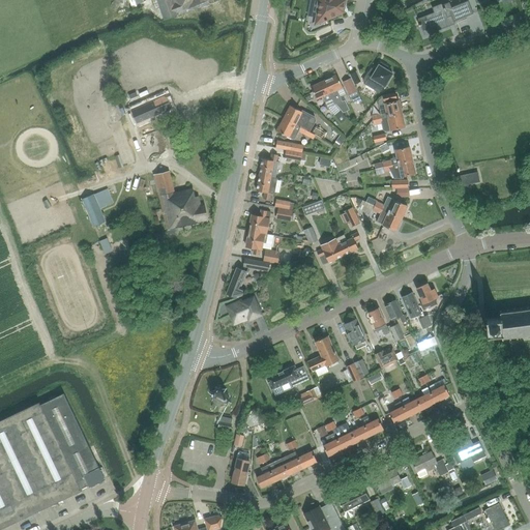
[(151,0),(155,10),(159,8),(164,20),(219,1),(218,0),(151,0)]
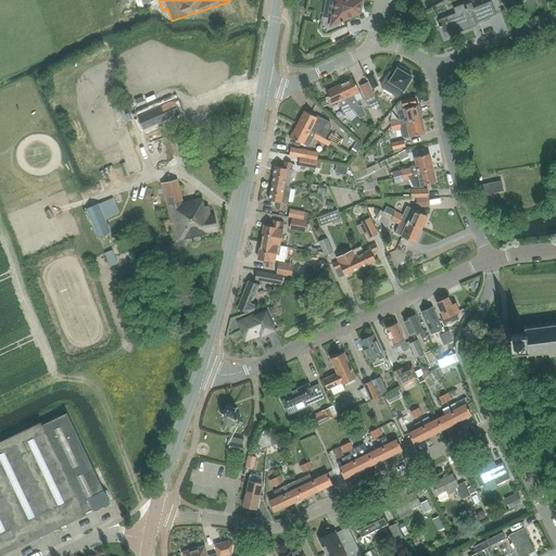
[(361,9),(361,8),(362,0),(336,0),(332,21),(336,24),(341,21),(341,22),(343,22),(343,20),(357,14),(358,9),(359,9),(361,9)]
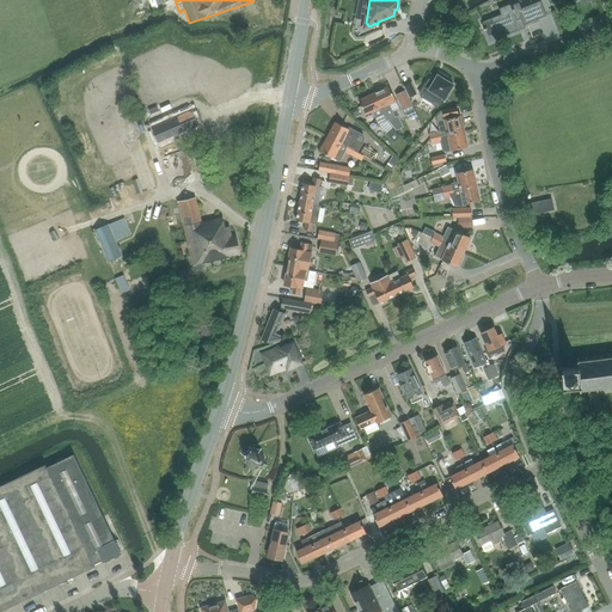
[(540,0),(521,8),(519,2),(500,11),(501,14),(483,22),(488,34),(503,28),(506,35),(518,29),(516,25),(524,23),(546,14),(540,0)]
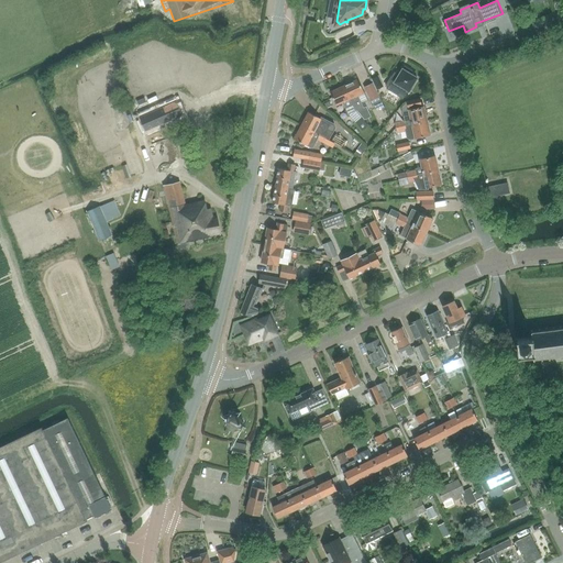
[(400,73),(400,74),(397,72),(396,73),(395,72),(393,76),(389,80),(392,81),(387,88),(389,90),(390,90),(398,95),(399,94),(405,97),(406,97),(409,91),(418,78),(411,74),(410,74),(412,70),(405,66),(403,69),(400,73)]
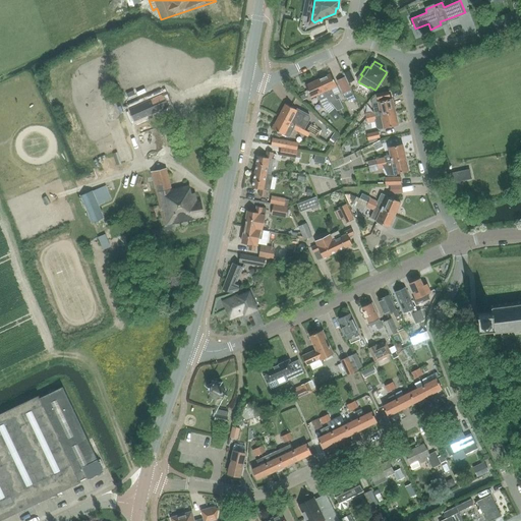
[(344,73),(349,83),(355,80),(350,70),(344,73)]
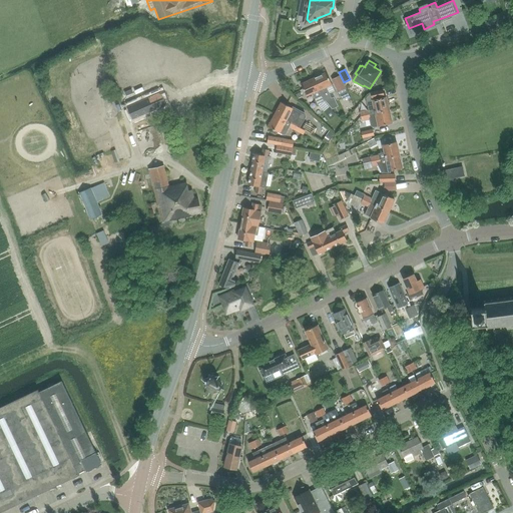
[(314,77),(325,100),(332,97),(327,87),(332,84),(327,72),(314,77)]
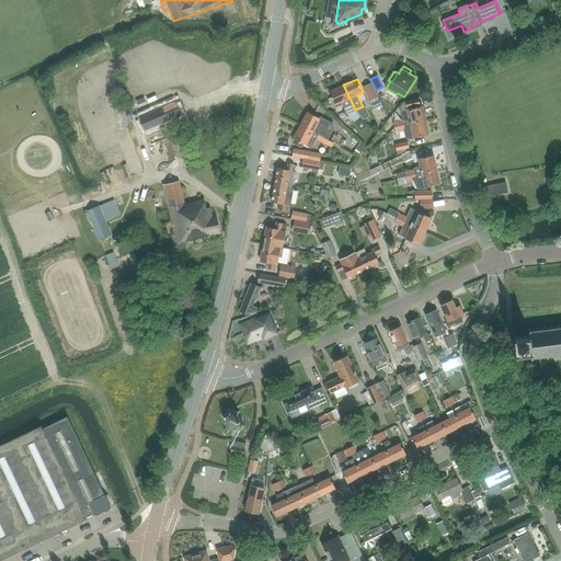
[(366,100),(376,96),(371,81),(362,84),(366,100)]
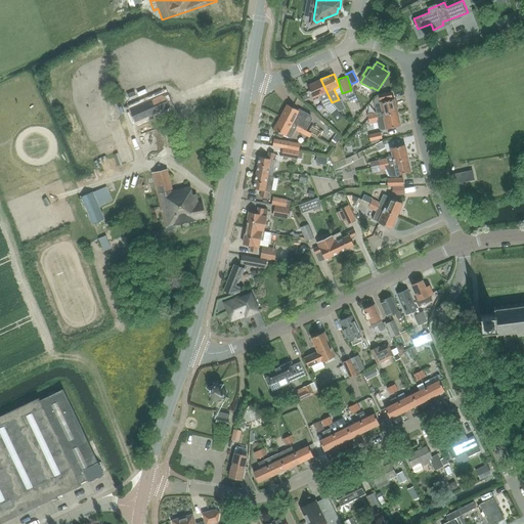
[(324,106),(332,102),(320,79),(308,85),(313,97),(319,95),(324,106)]
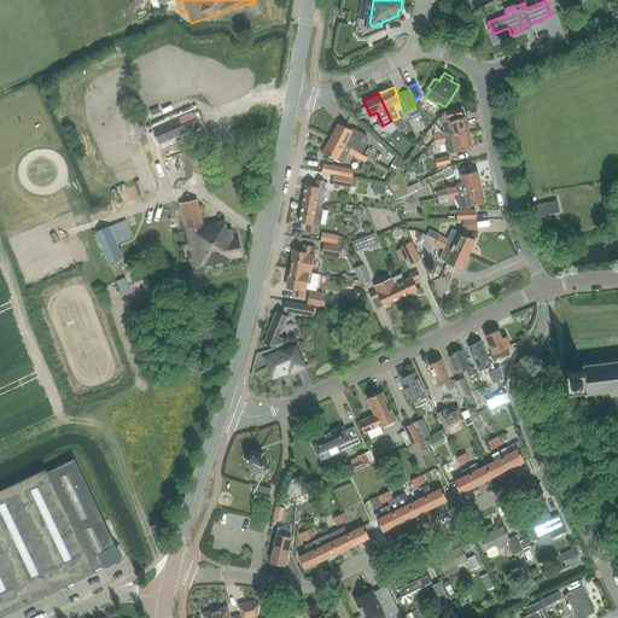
[(447,120),(459,117),(458,109),(444,111),(447,120)]
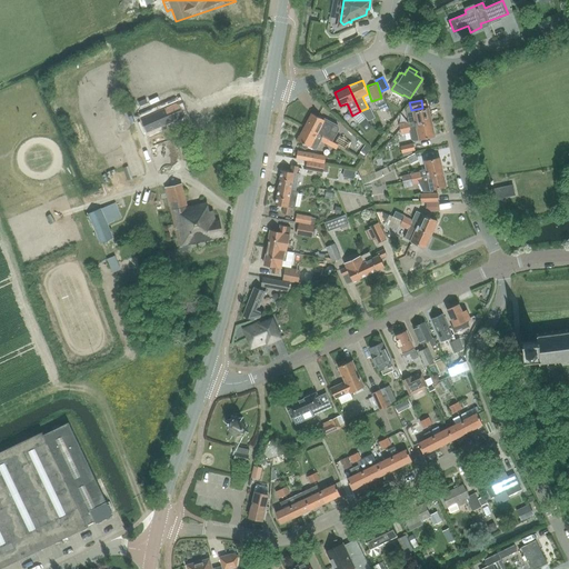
[(140,119),(143,125),(147,133),(186,117),(178,101),(140,119)]
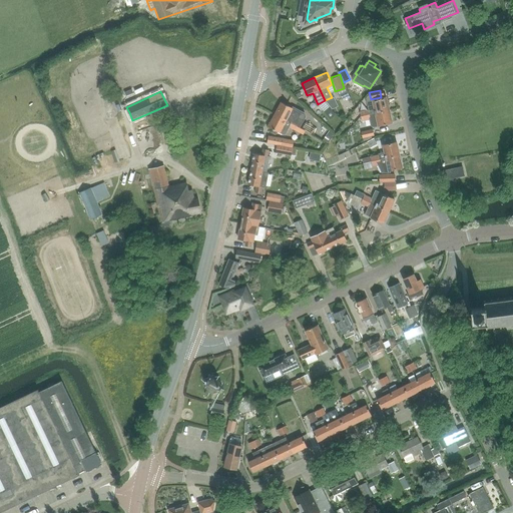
[(361,116),(390,110),(387,97),(373,100),(366,101),(368,109),(360,111),(361,116)]
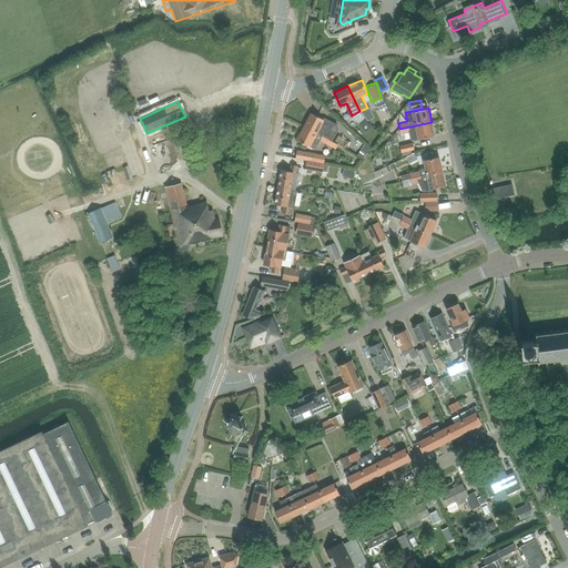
[(328,139),(328,140),(331,141),(331,142),(332,142),(335,134),(336,134),(338,129),(337,125),(324,119),(311,112),(304,127),(328,139)]
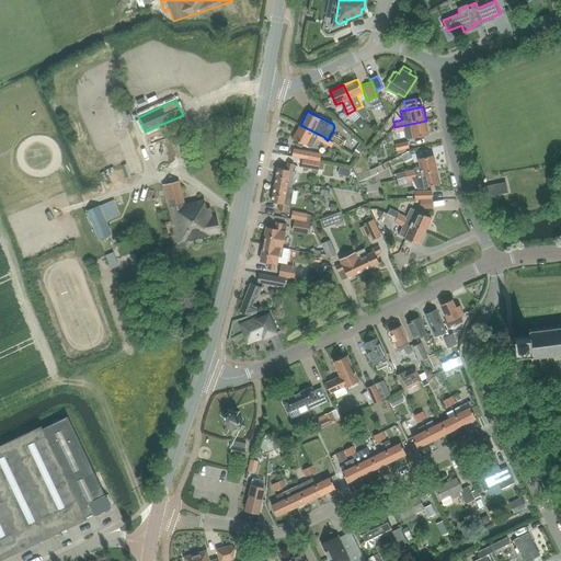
[(354,122),(362,130),(367,126),(359,116),(354,122)]
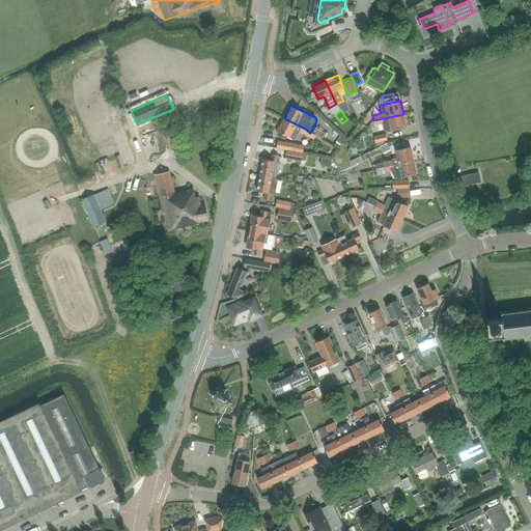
[(403,114),(373,120),(374,126),(382,123),(384,131),(387,132),(392,131),(392,130),(406,127),(403,114)]
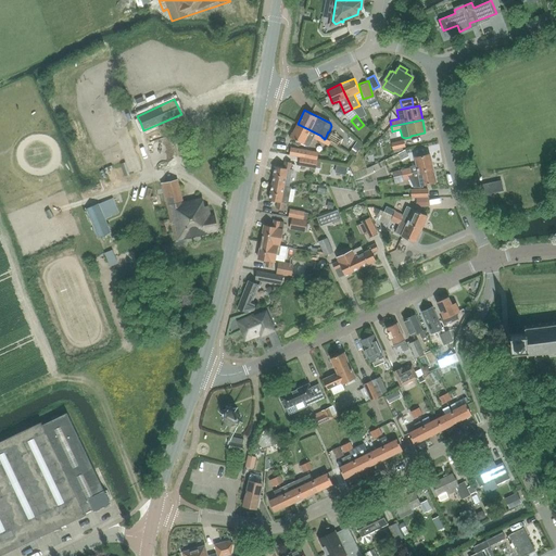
[(319,140),(321,137),(321,136),(298,124),(291,137),(304,143),(308,135),(319,140)]
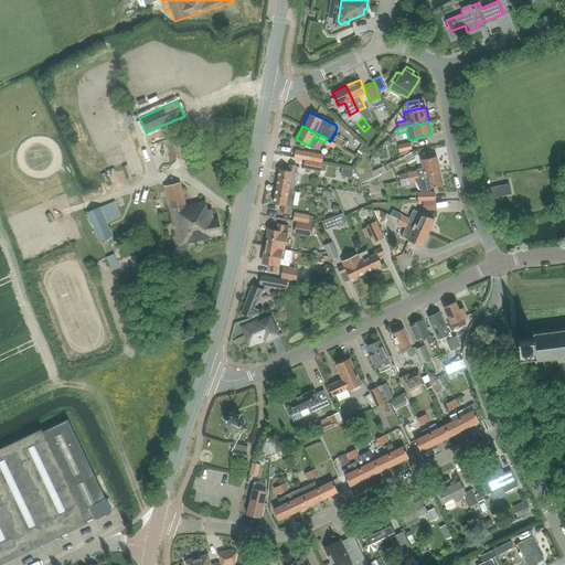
[(400,152),(413,149),(411,142),(397,145),(400,152)]
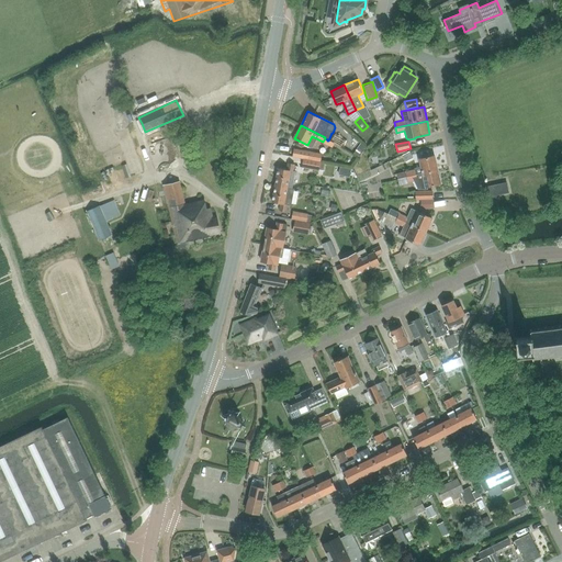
[(407,177),(438,170),(435,155),(419,159),(422,167),(415,168),(415,170),(406,172),(407,177)]
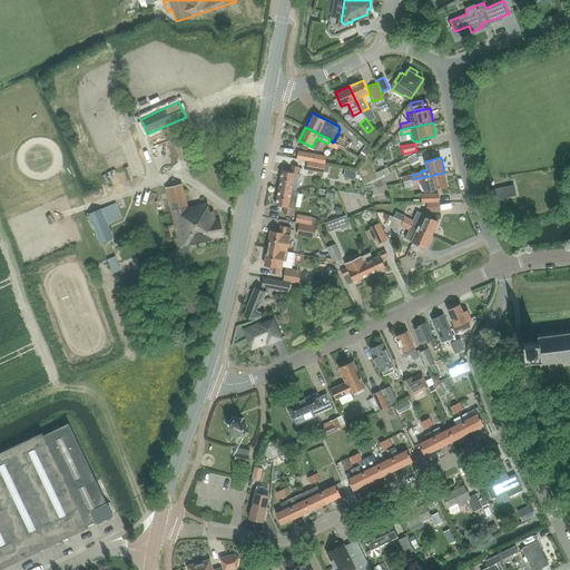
[(168,164),(159,166),(161,173),(170,170),(168,164)]
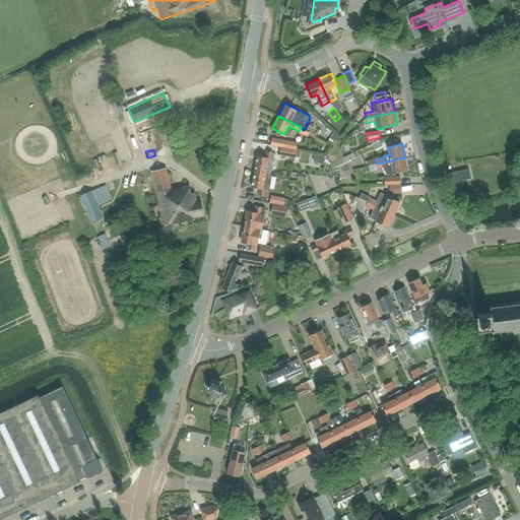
[(255,171),(266,173),(270,174),(273,158),(271,158),(272,151),(267,150),(266,156),(258,155),(255,171)]
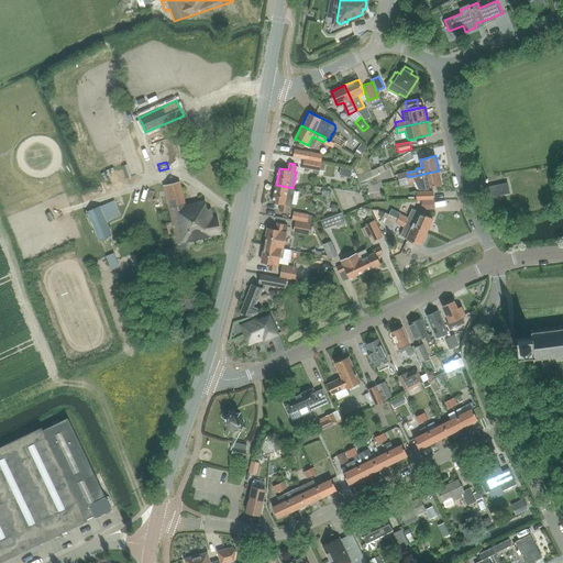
[(408,177),(409,183),(416,180),(420,189),(428,189),(428,187),(442,184),(439,170),(408,177)]
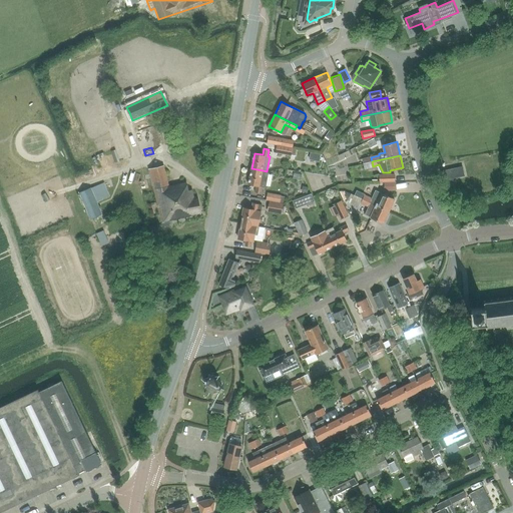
[(148,169),(151,179),(161,223),(162,223),(163,229),(170,227),(170,224),(172,223),(171,220),(202,213),(200,205),(195,206),(192,190),(189,190),(187,181),(169,185),(164,165),(148,169)]
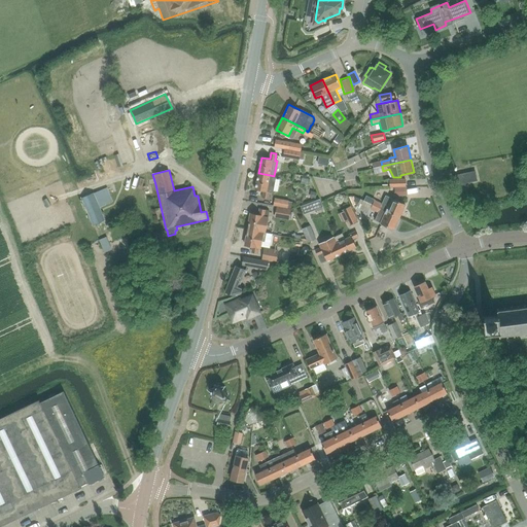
[(476,171),(453,176),(457,194),(467,191),(465,182),(478,180),(476,171)]
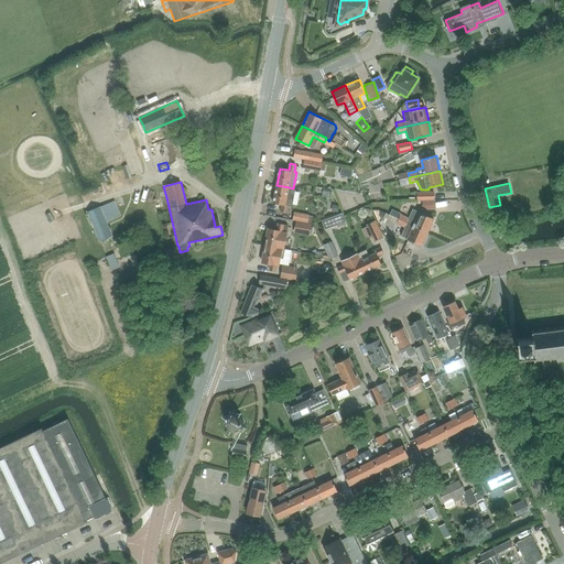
[(293,188),(289,187),(277,185),(273,203),(282,205),(281,212),(286,213),(288,206),(292,207),(295,188),(293,188)]
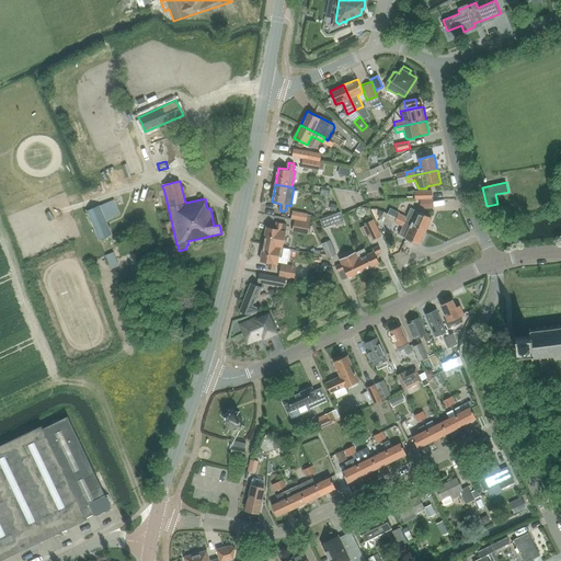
[(106,221),(121,215),(114,201),(101,206),(100,205),(87,210),(100,241),(113,235),(106,221)]
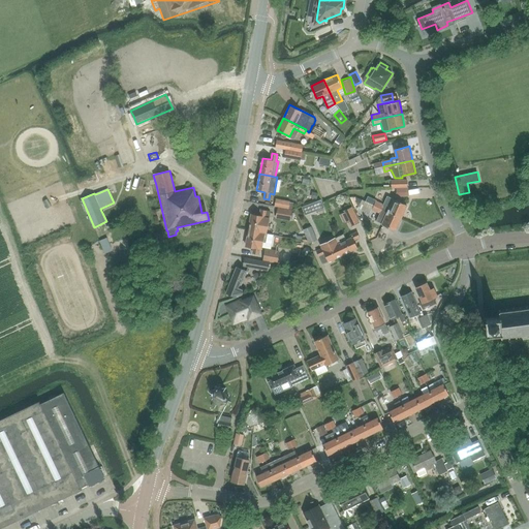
[(274,207),(278,208),(288,210),(290,201),(276,199),(274,207)]
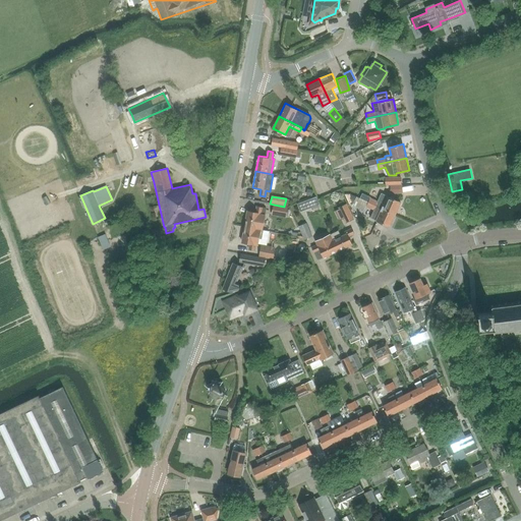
[(377,206),(382,208),(395,215),(401,203),(388,196),(384,204),(379,201),(377,206)]
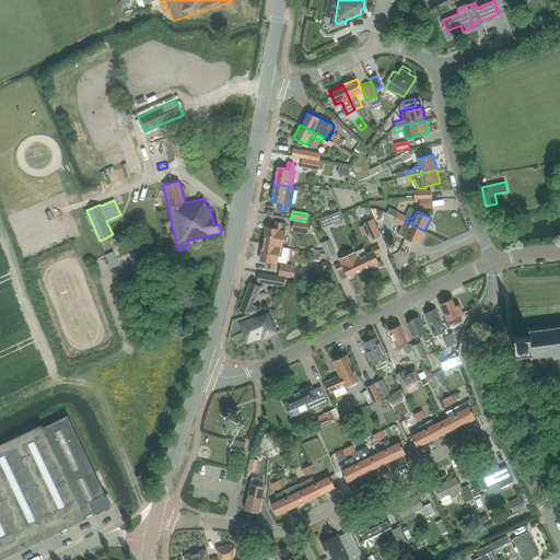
[(405,221),(407,217),(398,212),(396,217),(405,221)]
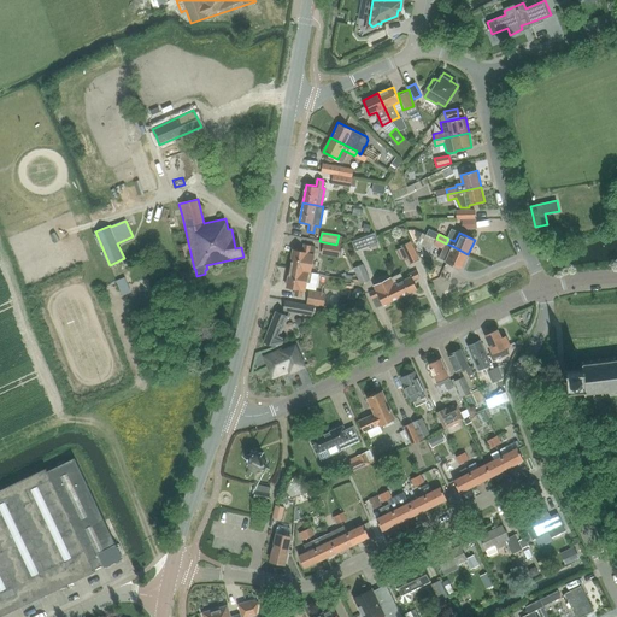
[(442,251),(446,244),(436,239),(433,246),(442,251)]
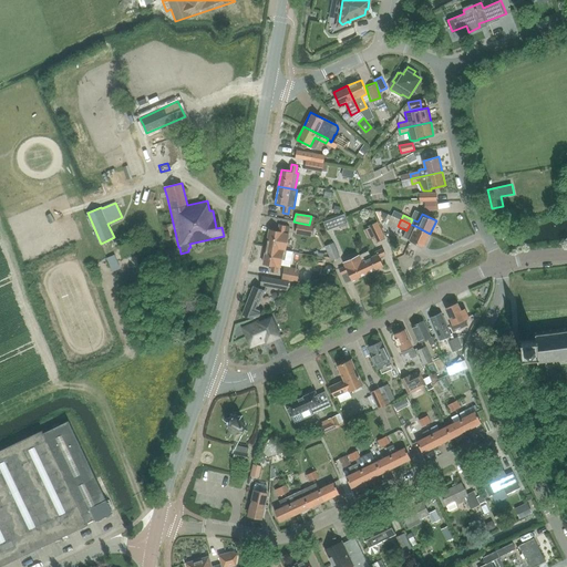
[(385,238),(378,222),(368,226),(375,243),(385,238)]
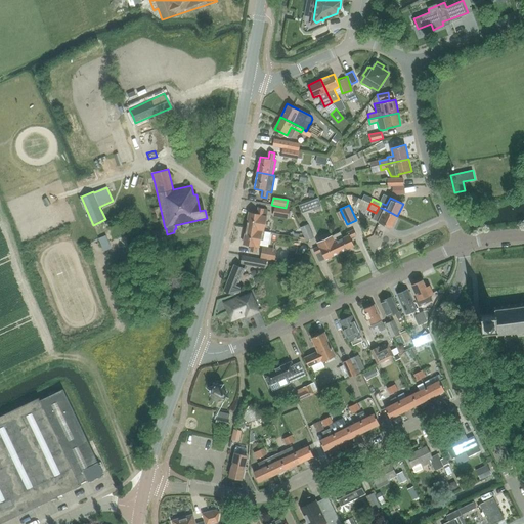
[(290,208),(286,208),(275,206),(273,217),(288,219),(289,217),(291,218),(292,211),(289,211),(290,208)]
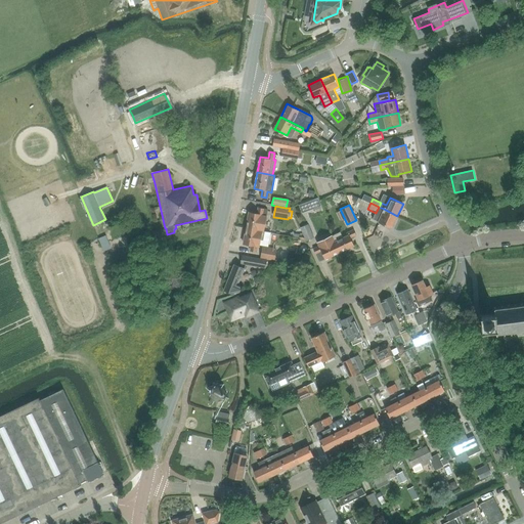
[(397,216),(384,209),(379,207),(376,213),(382,215),(379,221),(392,227),(397,216)]
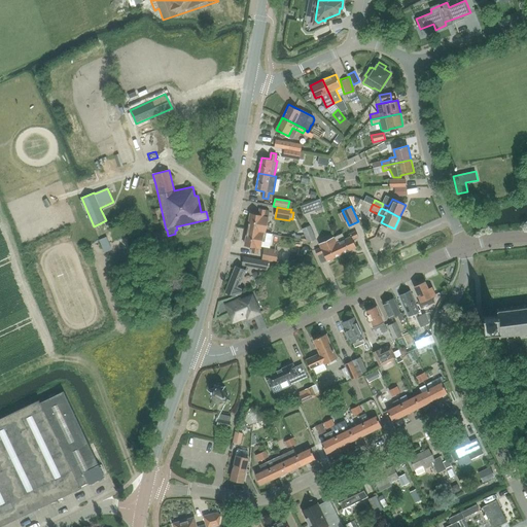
[(248,230),(259,232),(265,232),(266,233),(270,211),(259,209),(258,215),(250,213),(248,230)]
